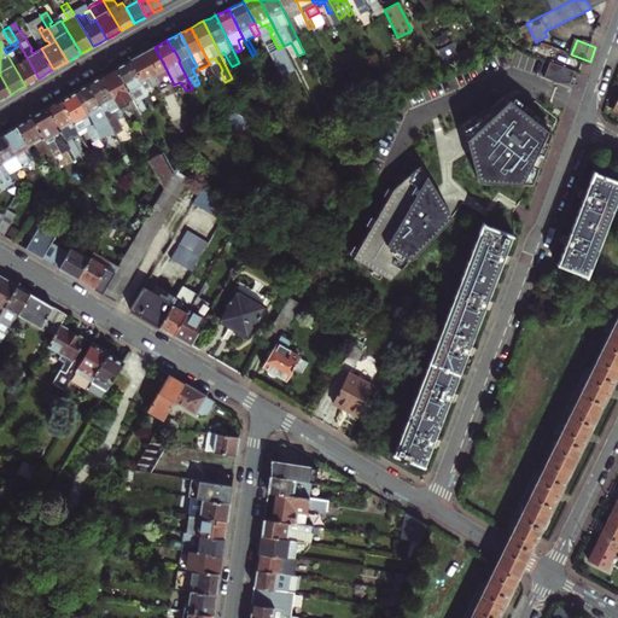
[(39,79),(18,42),(15,45),(17,47),(6,53),(25,86),(34,81),(39,79)]
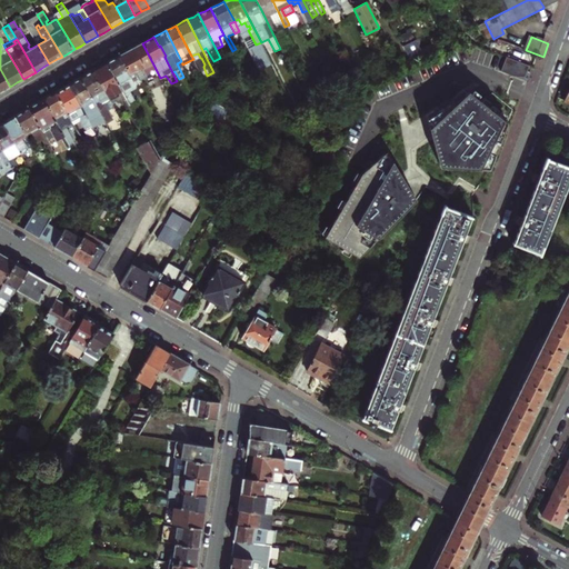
[(410,60),(422,53),(416,39),(402,46),(410,60)]
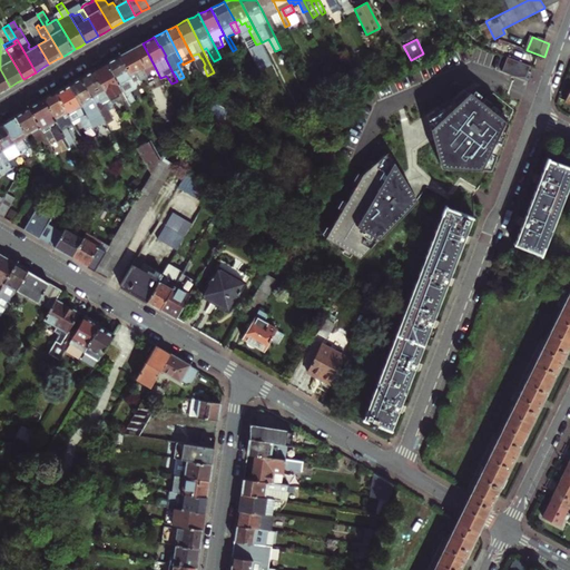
[(155,67),(143,43),(129,50),(120,56),(129,74),(135,71),(139,79),(145,76),(144,74),(155,67)]
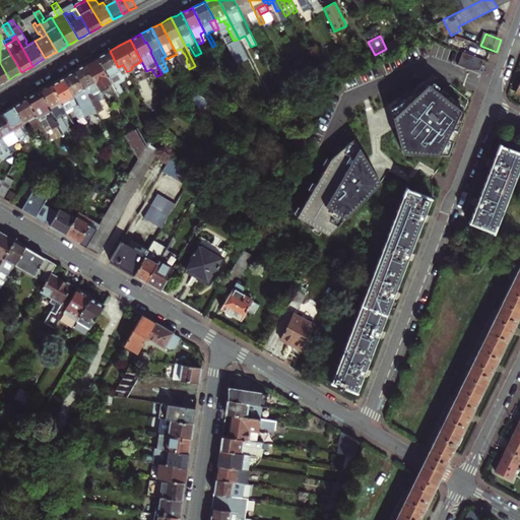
[(181,49),(175,51),(177,54),(177,55),(178,54),(180,58),(180,61),(181,64),(186,61),(187,59),(184,53),(183,53),(181,49)]
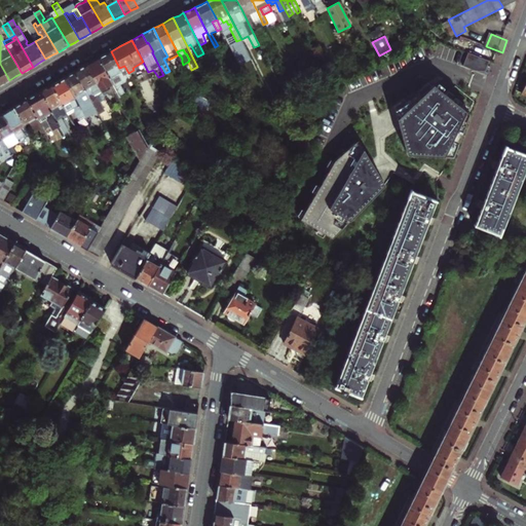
[(99,59),(113,84),(120,98),(125,95),(120,84),(125,82),(125,78),(129,76),(128,73),(124,66),(119,68),(111,51),(105,54),(99,59)]
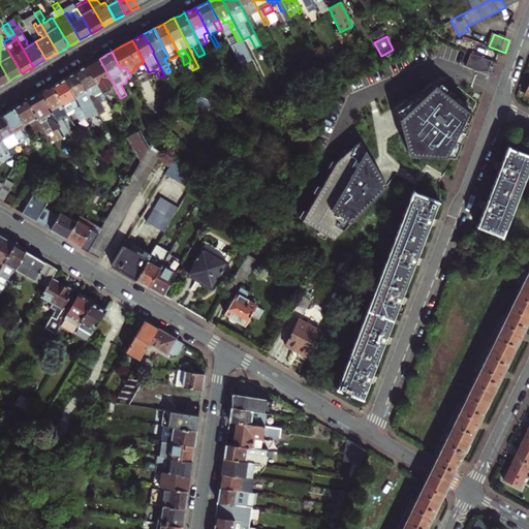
[(492,62),(470,54),(466,66),(478,71),(488,72),(492,62)]
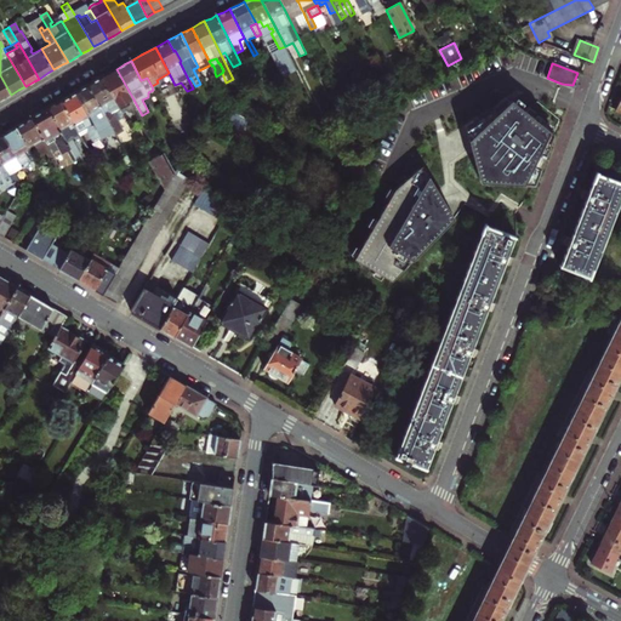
[(109,73),(102,77),(119,108),(134,100),(117,69),(109,73)]
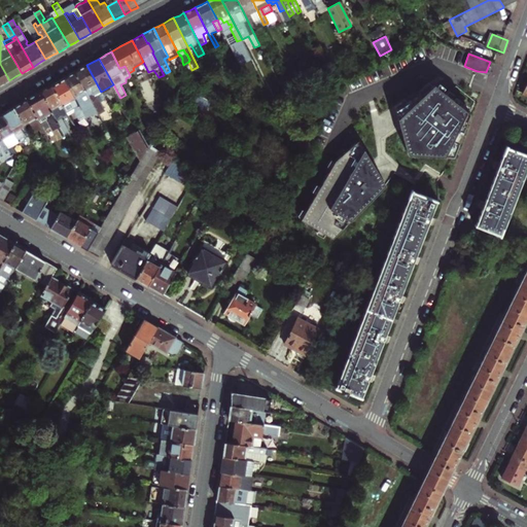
[(9,80),(0,64),(0,85),(4,83),(9,80)]
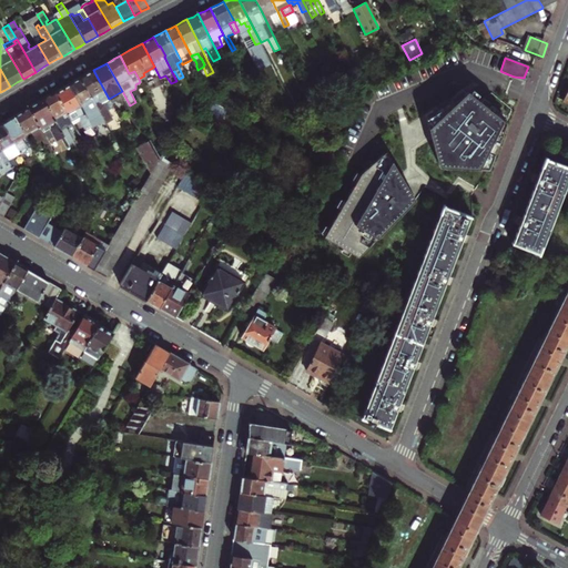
[(109,99),(93,70),(88,73),(81,78),(104,120),(107,123),(113,119),(109,112),(114,109),(109,99)]
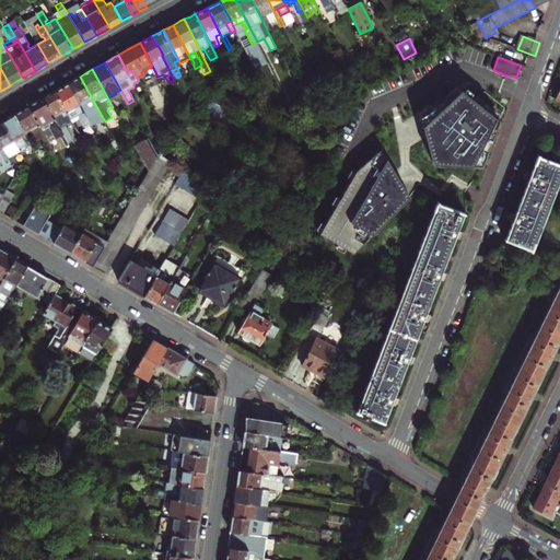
[(103,118),(80,77),(73,80),(68,83),(91,126),(103,118)]
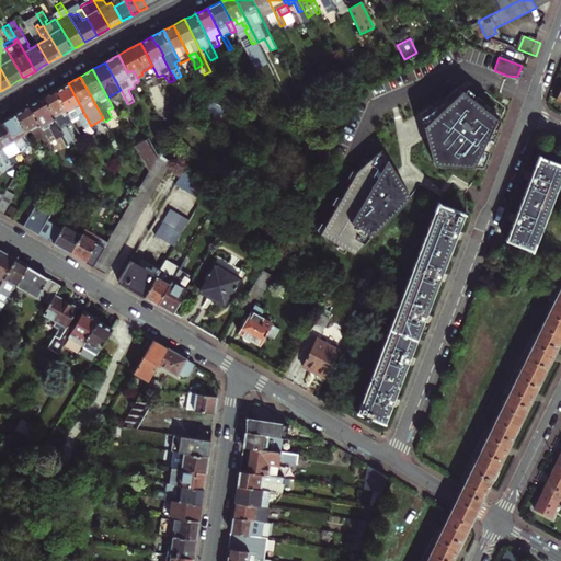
[(55,91),(70,119),(78,115),(78,118),(83,127),(86,132),(92,128),(91,126),(68,83),(61,88),(55,91)]
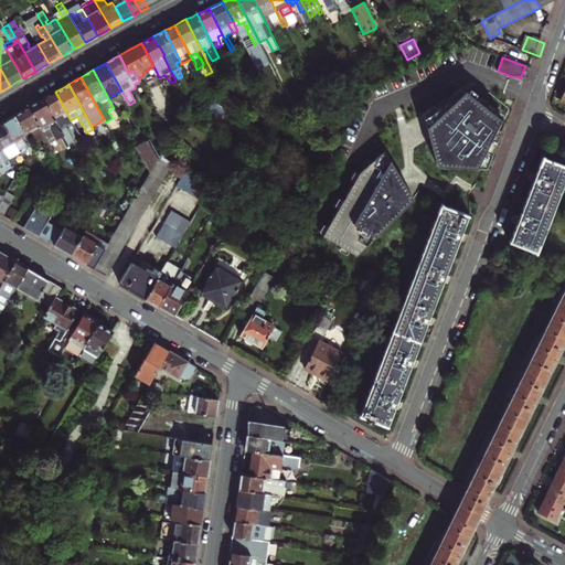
[(469,94),(466,91),(424,118),(427,128),(437,166),(487,168),(496,142),(503,121),(473,97),(469,94)]
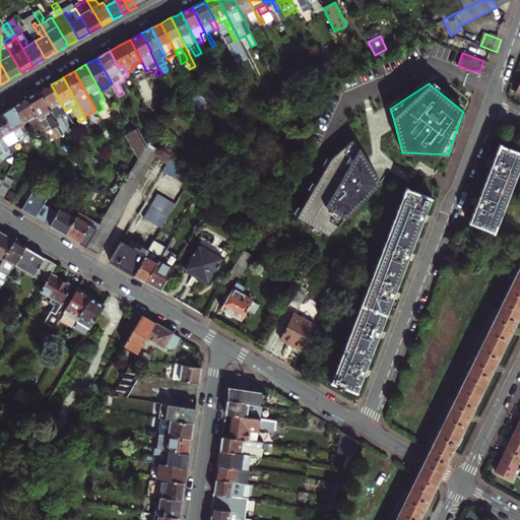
[(46,87),(40,91),(55,119),(66,112),(65,111),(51,84),(46,87)]
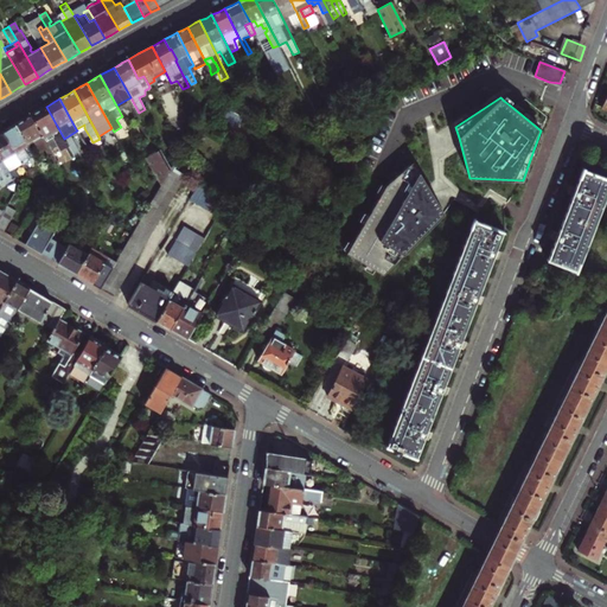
[(64,139),(46,107),(38,110),(31,115),(43,138),(51,133),(61,151),(65,147),(69,153),(68,155),(70,159),(75,157),(68,144),(64,139)]
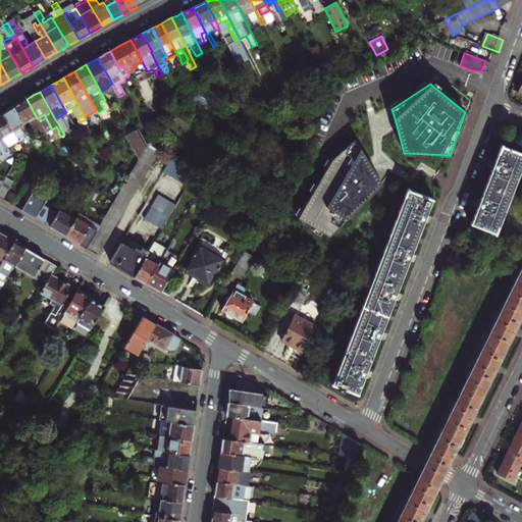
[(268,98),(272,105),(284,99),(280,92),(268,98)]
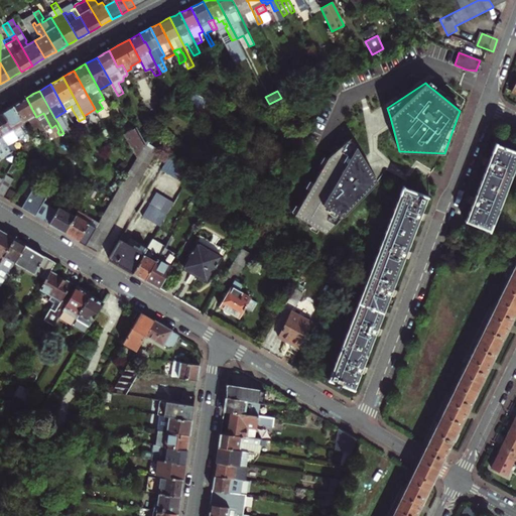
[(13,106),(22,122),(27,119),(32,127),(37,124),(47,142),(50,140),(36,117),(26,98),(19,102),(13,106)]
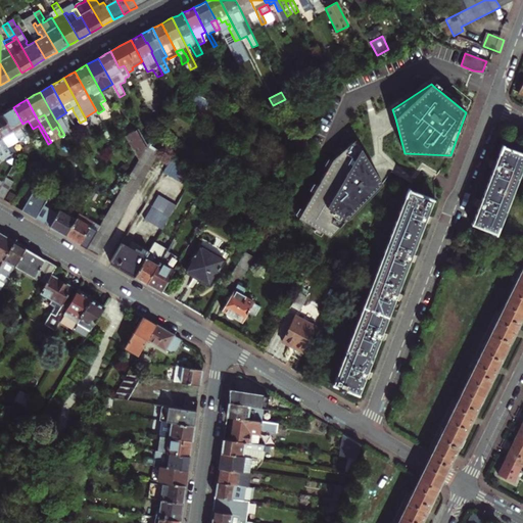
[(7,110),(2,113),(16,138),(17,140),(21,140),(25,136),(22,134),(18,126),(22,124),(13,107),(7,110)]
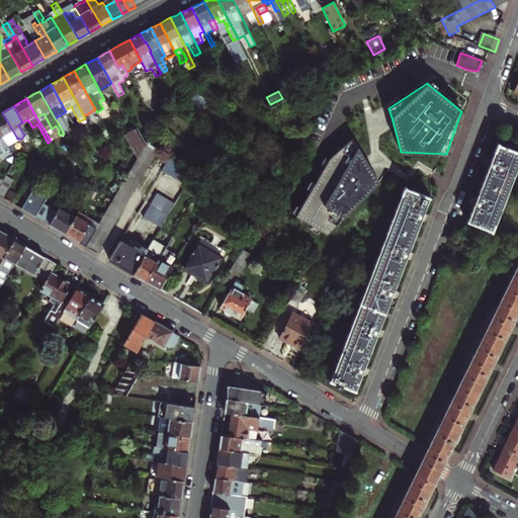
[(66,111),(66,112),(70,110),(75,119),(77,117),(72,109),(72,106),(65,110),(66,111)]
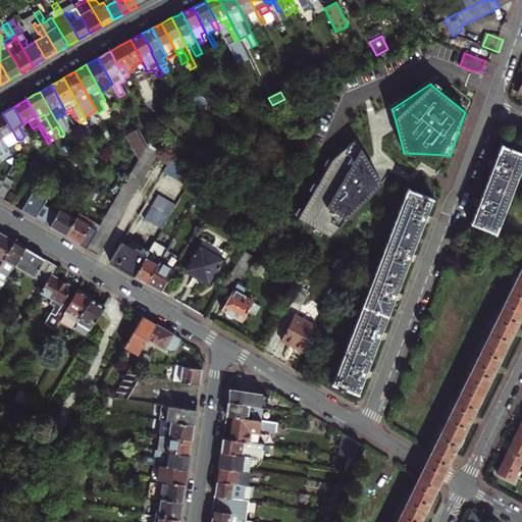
[(0,114),(0,135),(11,154),(15,152),(11,145),(9,146),(8,145),(7,143),(16,138),(2,113),(0,114)]
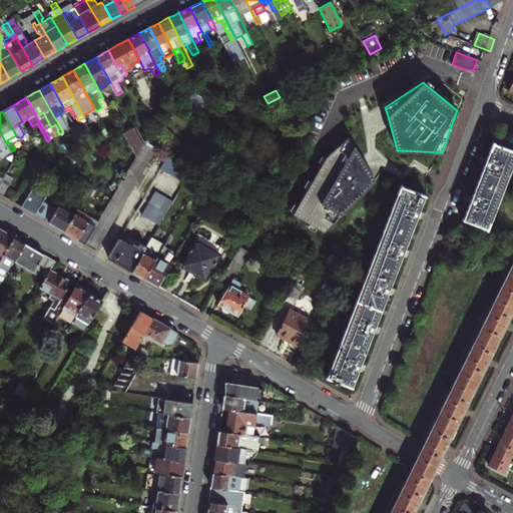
[(62,119),(57,121),(63,132),(65,137),(70,134),(62,119)]
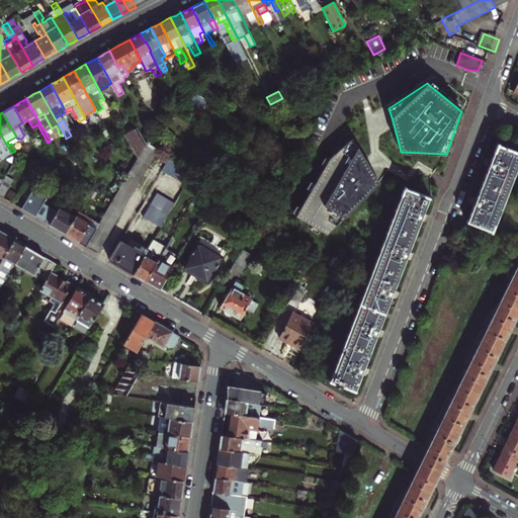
[(27,131),(22,122),(18,124),(22,133),(27,131)]
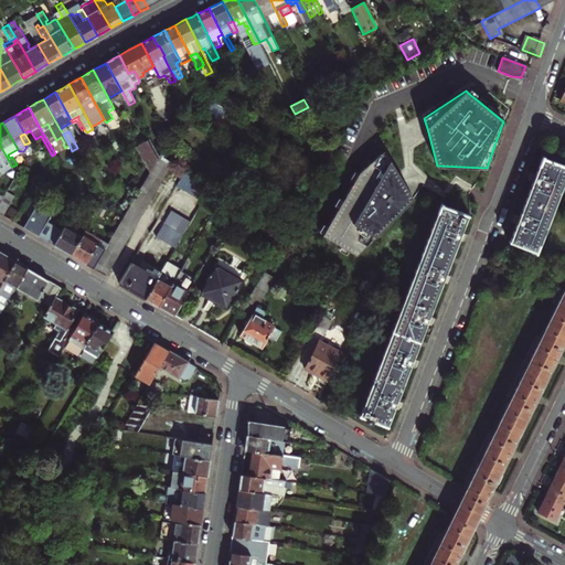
[(148,139),(136,147),(149,171),(153,164),(157,158),(158,157),(148,139)]
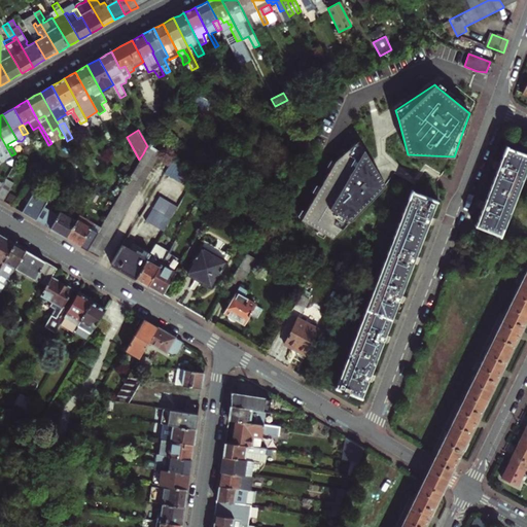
[(0,162),(11,155),(0,136),(0,162)]
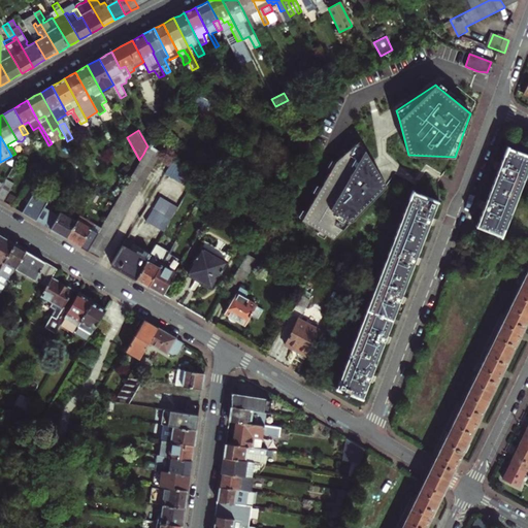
[(336,161),(301,221),(333,239),(381,186),(376,167),(359,140),(338,159),(336,161)]
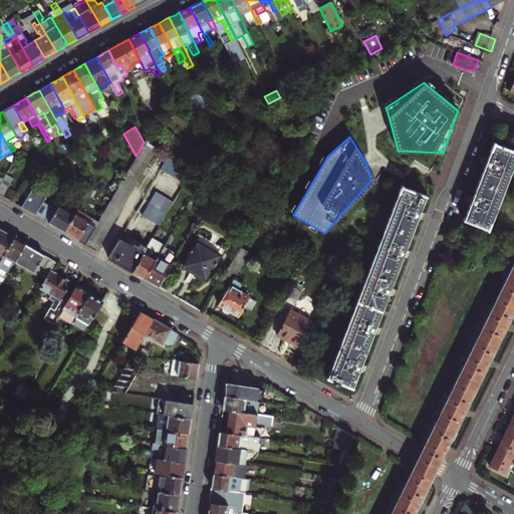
[(480,181),(503,191),(513,163),(513,150),(494,143),(488,160),(484,158),(482,162),(481,164),(486,166),(480,181)]
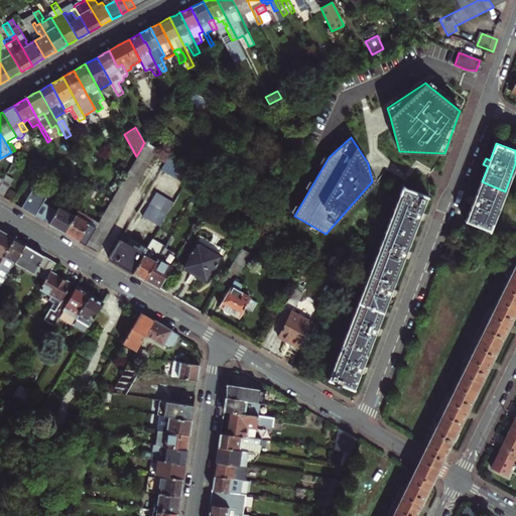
[(104,241),(107,234),(111,228),(114,222),(118,217),(121,211),(124,205),(128,200),(131,194),(135,187),(138,181),(141,175),(145,169),(148,163),(152,157),(155,151),(143,144),(140,150),(136,156),(133,162),(129,168),(129,169),(126,174),(123,180),(121,182),(119,186),(115,192),(113,197),(112,198),(109,204),(106,210),(102,216),(99,222),(97,225),(95,227),(93,232),(92,234),(88,240),(85,245),(97,252),(100,246),(104,241)]
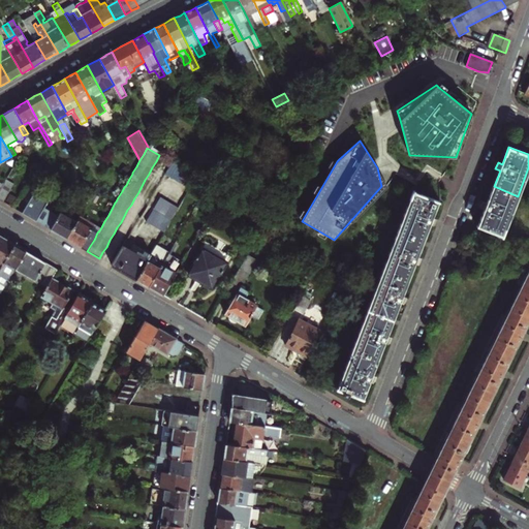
[(164,174),(189,188),(196,176),(172,161),(164,174)]
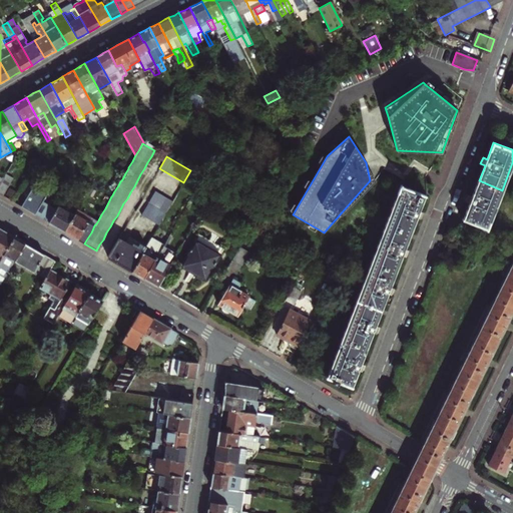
[(0,183),(0,193),(2,195),(13,178),(6,174),(3,179),(0,183)]
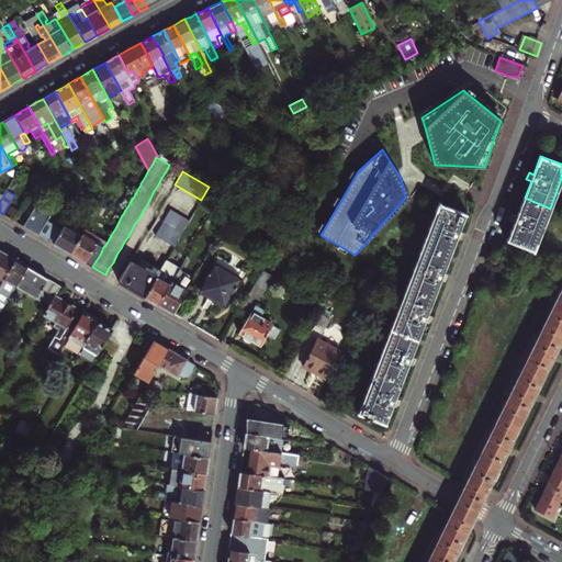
[(535,250),(550,209),(525,198),(518,215),(513,213),(512,216),(510,220),(515,222),(508,240),(535,250)]
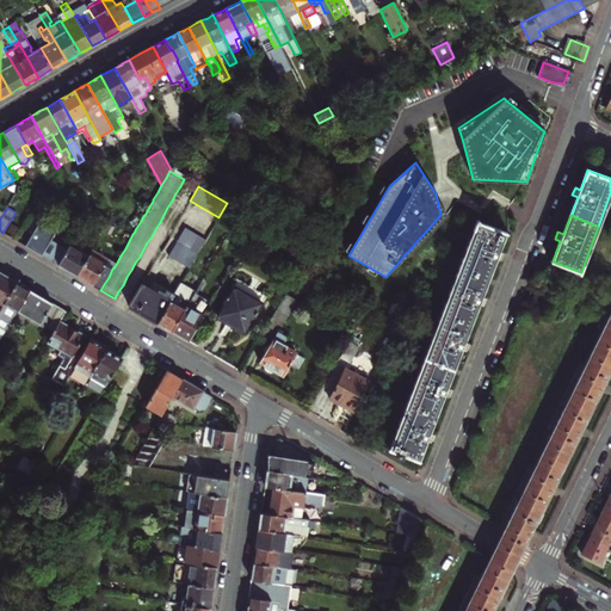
[(29,248),(34,251),(48,226),(34,217),(26,229),(32,233),(25,246),(29,248)]
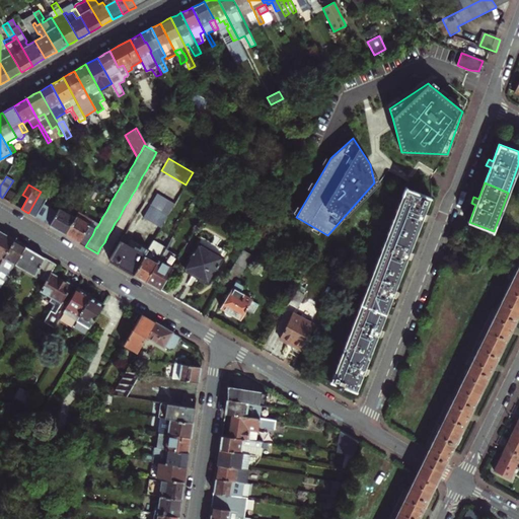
[(390,226),(415,236),(421,220),(425,222),(427,219),(428,216),(423,214),(430,197),(404,188),(405,189),(390,226)]
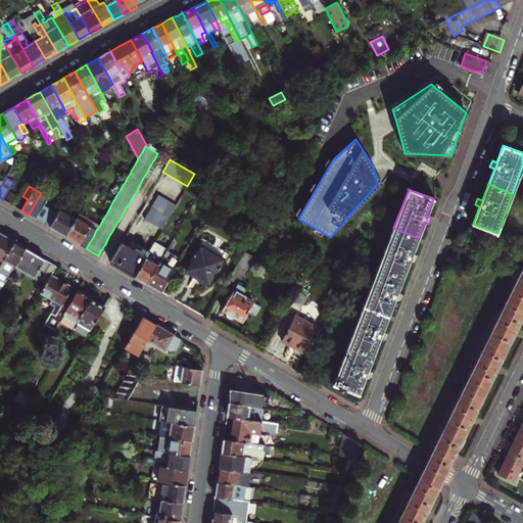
[(17,196),(9,191),(5,198),(13,202),(17,196)]
